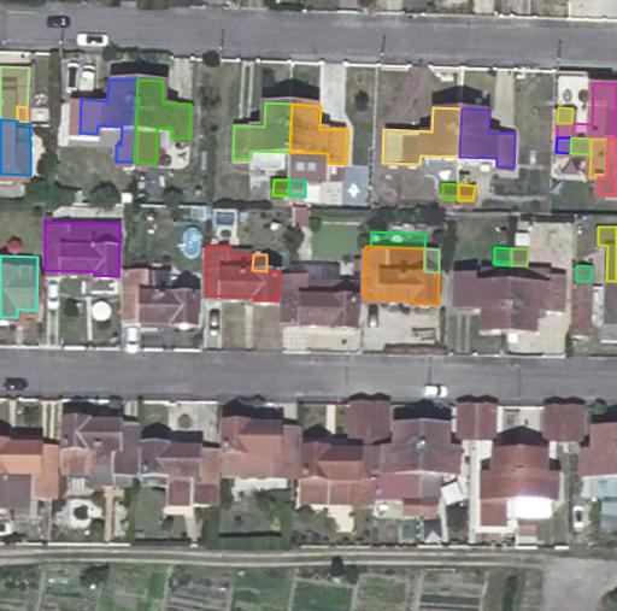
[(176,269),(130,268),(125,268),(124,317),(142,317),(174,318),(175,322),(198,322),(199,293),(174,292),(176,269)]
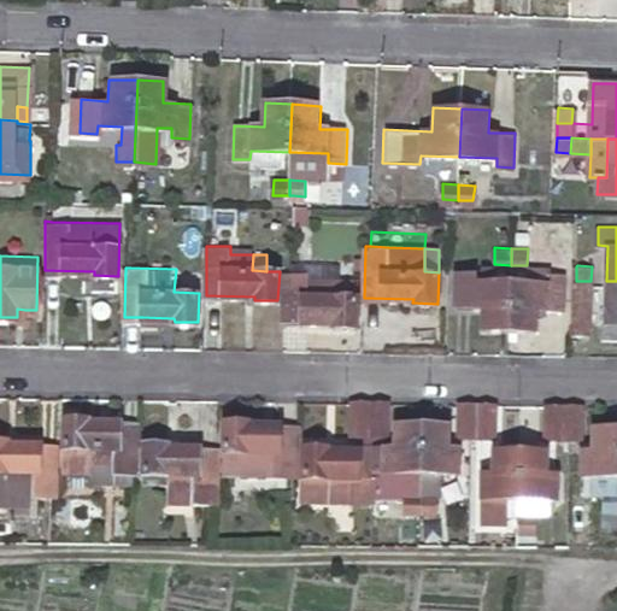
[(311,270),(292,270),(286,271),(285,321),(334,321),(333,324),(357,324),(358,295),(334,295),(334,280),(310,278),(311,270)]
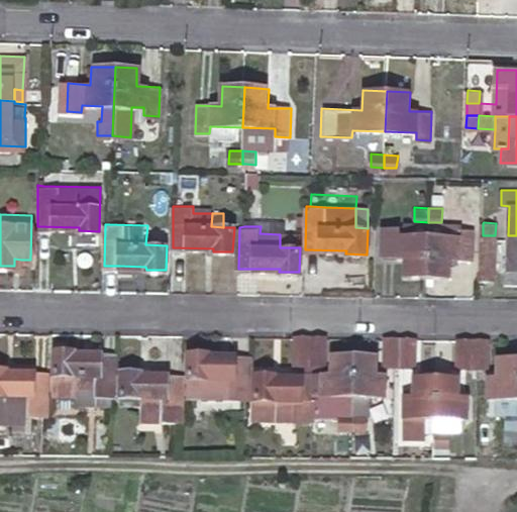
[(427,242),(428,234),(397,233),(397,227),(384,226),(383,254),(406,256),(405,274),(427,275),(427,242)]
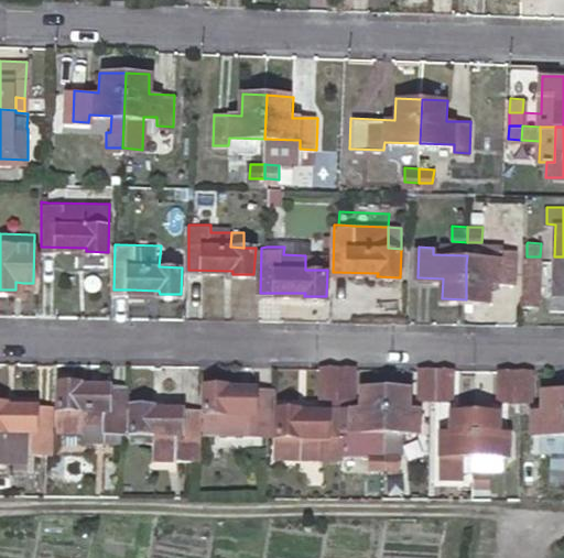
[(500,248),(500,255),(467,255),(466,264),(466,299),(491,301),(490,280),(516,281),(518,249),(500,248)]
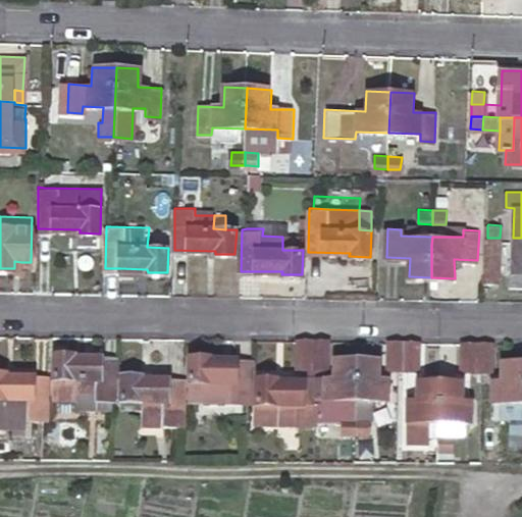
[(304,237),(282,237),(282,250),(303,250),(304,237)]
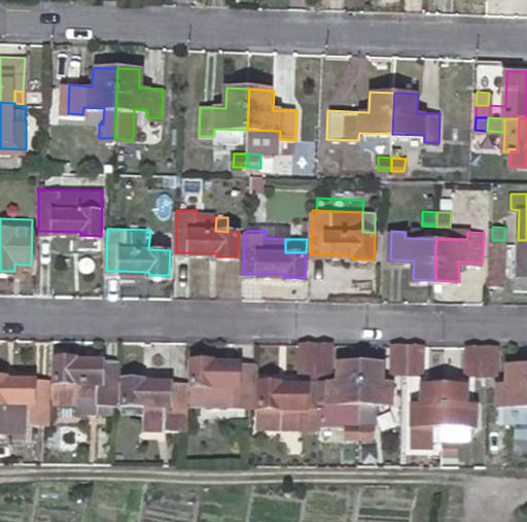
[(503,253),(504,240),(492,240),(491,252),(490,253),(489,281),(505,282),(506,254),(503,253)]
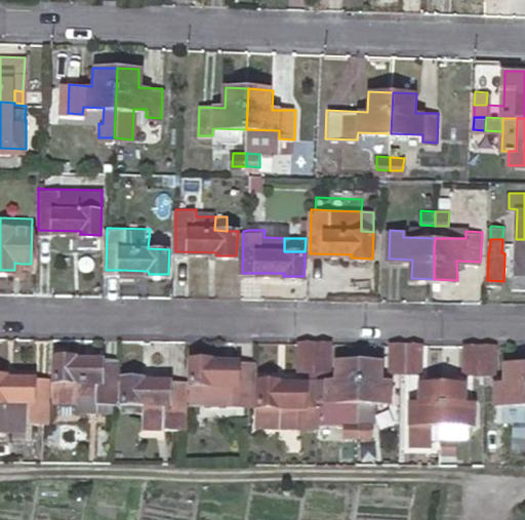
[(524,239),(516,239),(515,272),(524,272),(524,239)]
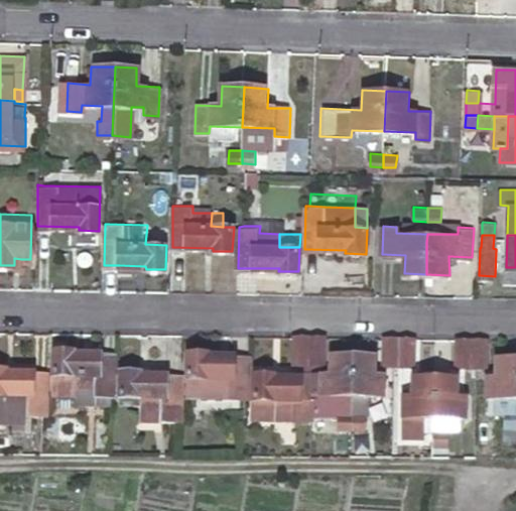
[(515,267),(506,267),(502,267),(502,283),(515,283),(515,267)]
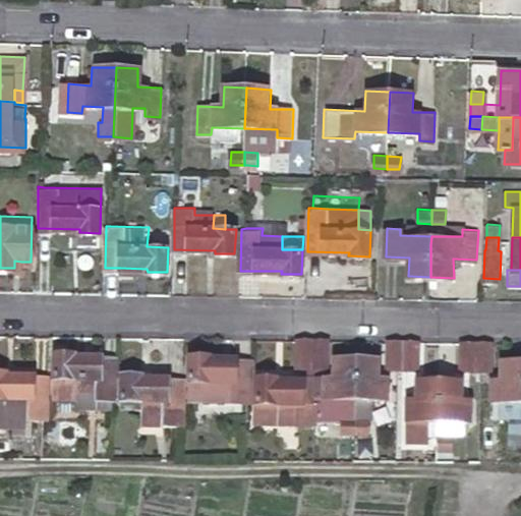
[(311,338),(295,337),(294,365),(300,365),(311,366),(311,338)]
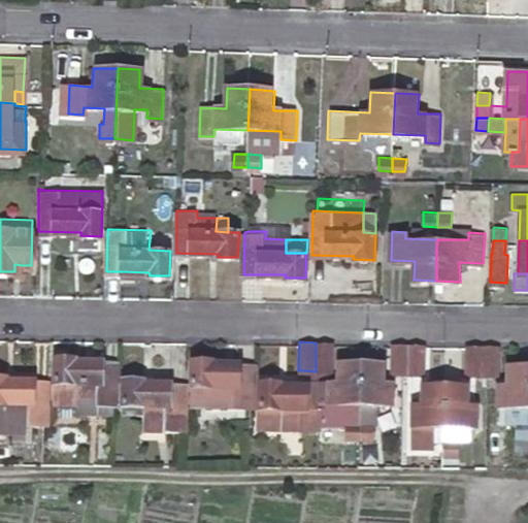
[(331,342),(316,342),(316,371),(330,371),(331,342)]
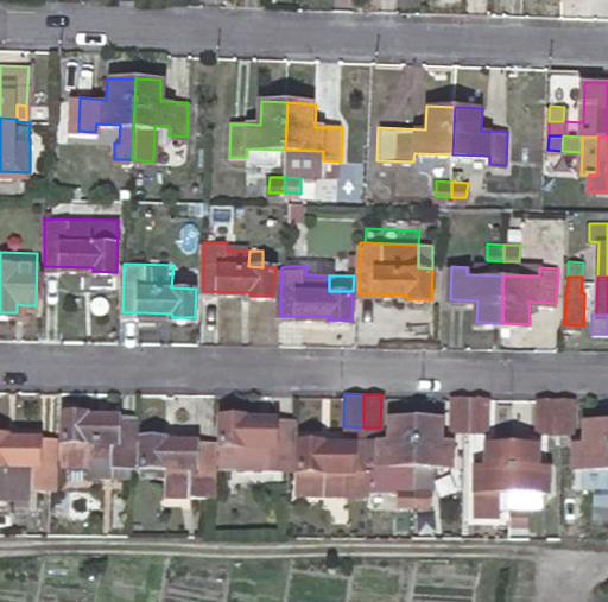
[(464,429),(468,429),(469,397),(450,395),(449,429),(464,429)]
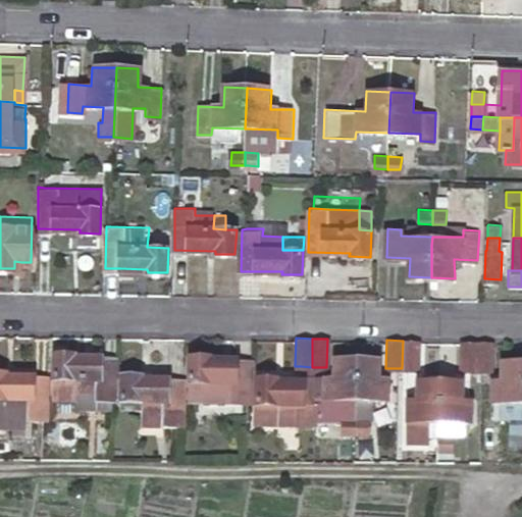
[(419,341),(403,341),(402,368),(418,368),(419,341)]
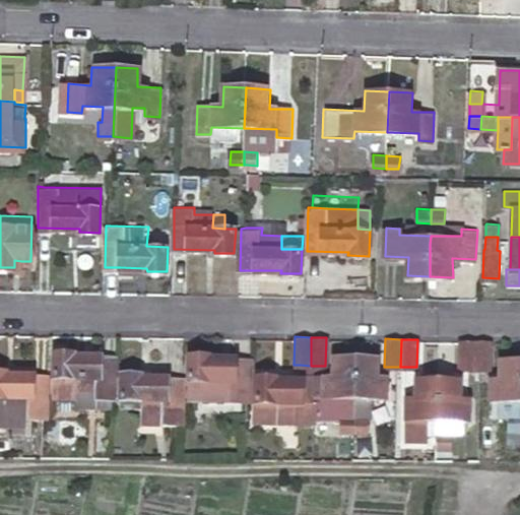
[(474,340),(460,340),(459,367),(474,368),(474,340)]
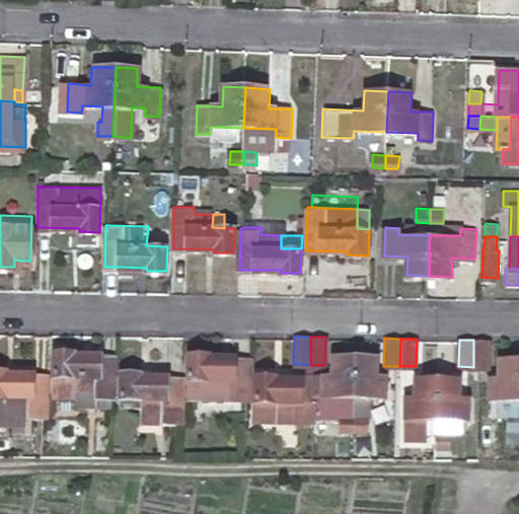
[(473,340),(473,367),(478,367),(489,367),(490,340),(473,340)]
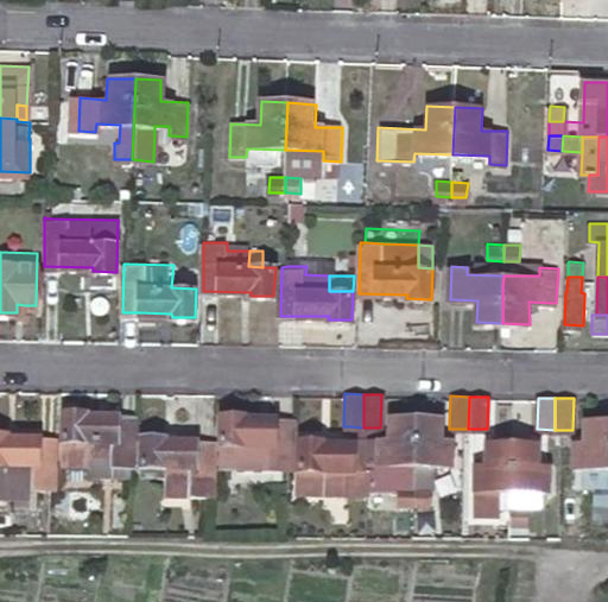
[(134,463),(134,414),(86,413),(87,410),(62,410),(62,462),(87,462),(86,471),(109,473),(111,462),(128,463),(134,463)]
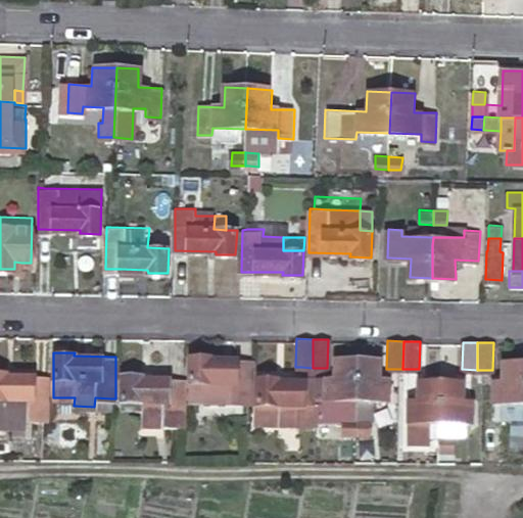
[(250,403),(250,361),(208,359),(208,356),(188,356),(188,401),(247,403),(250,403)]
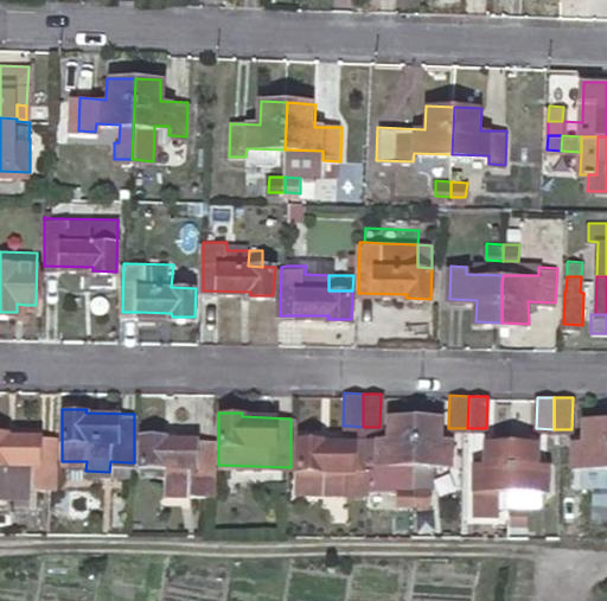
[(396,487),(413,488),(413,416),(387,416),(387,440),(364,439),(362,468),(366,470),(365,484),(363,485),(363,487),(396,487)]
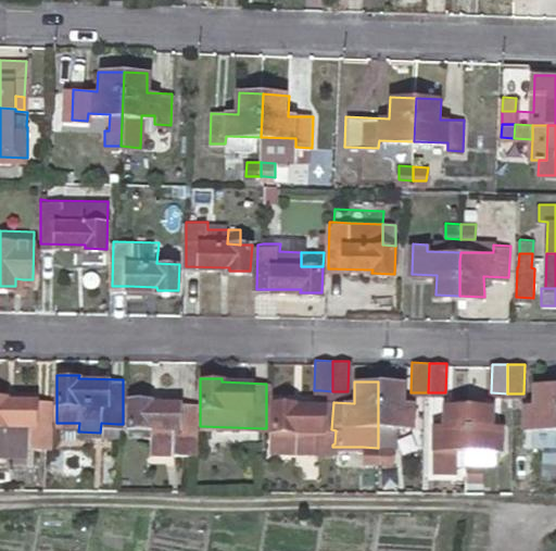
[(378,448),(391,449),(394,449),(394,425),(413,426),(413,404),(402,403),(402,383),(378,382),(378,448)]
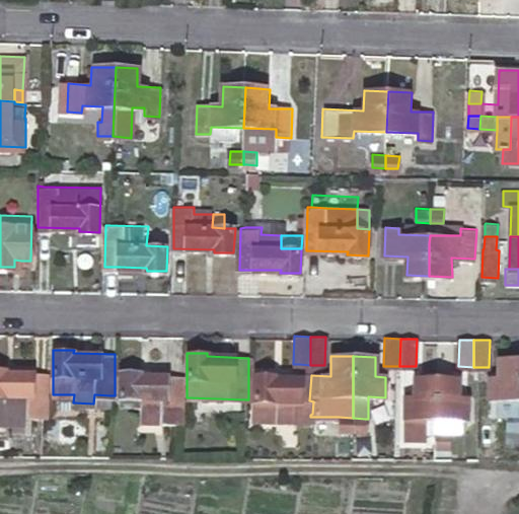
[(502,415),(506,415),(518,415),(518,359),(497,359),(497,379),(489,379),(488,398),(503,398),(502,415)]
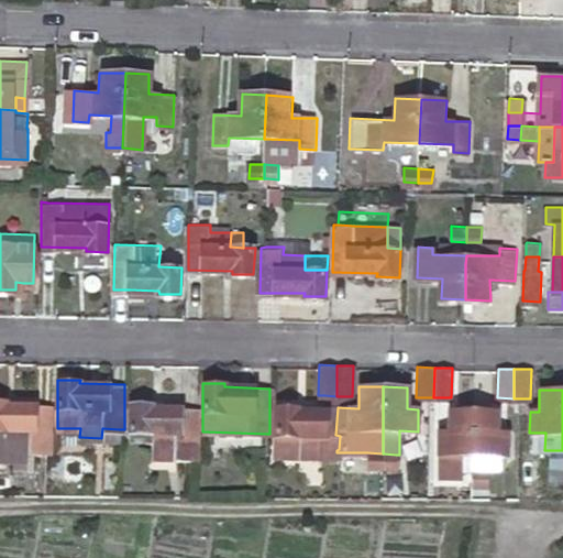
[(338,407),(337,396),(324,395),(324,412),(300,411),(300,407),(277,407),(276,456),(337,457),(337,452),(337,450),(339,449),(340,436),(335,435),(338,407)]
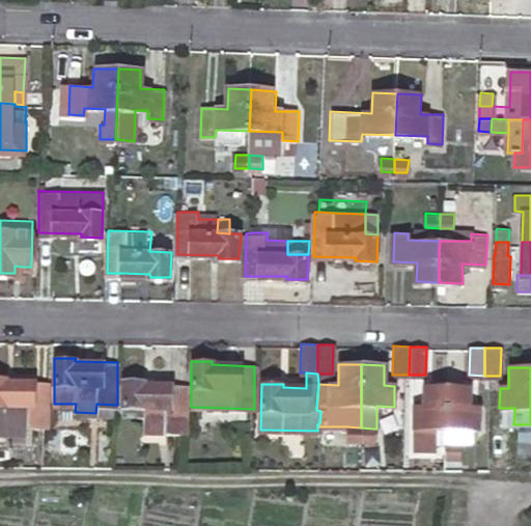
[(25,424),(43,425),(49,425),(50,383),(6,383),(6,379),(0,379),(0,433),(25,434),(25,424)]
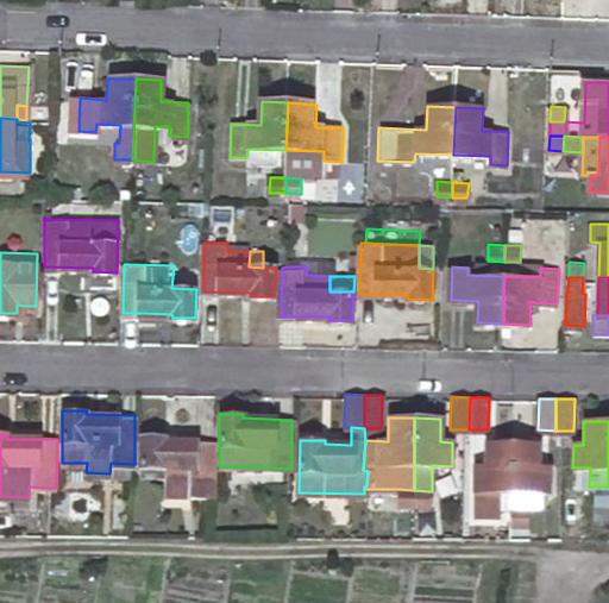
[(165,492),(205,494),(211,494),(212,441),(164,441),(163,437),(142,435),(142,466),(167,466),(165,492)]
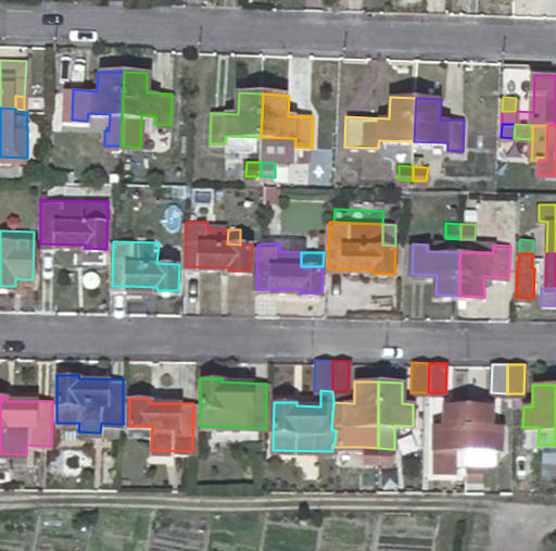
[(458,447),(468,447),(468,405),(443,405),(443,420),(442,426),(432,426),(432,472),(457,472),(457,465),(458,447)]
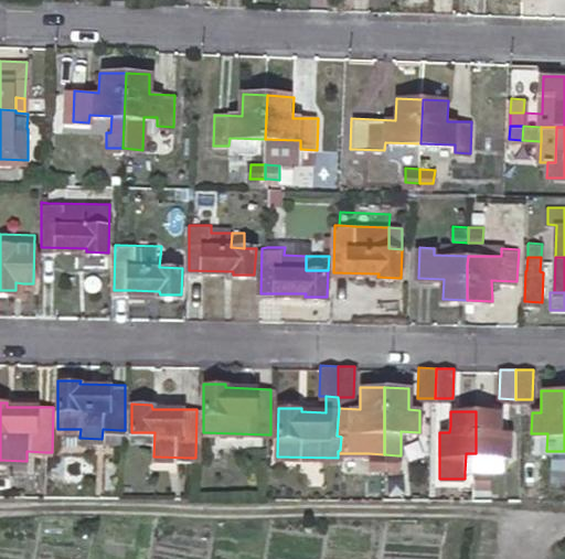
[(476,411),(476,453),(510,454),(511,432),(500,432),(501,412),(476,411)]
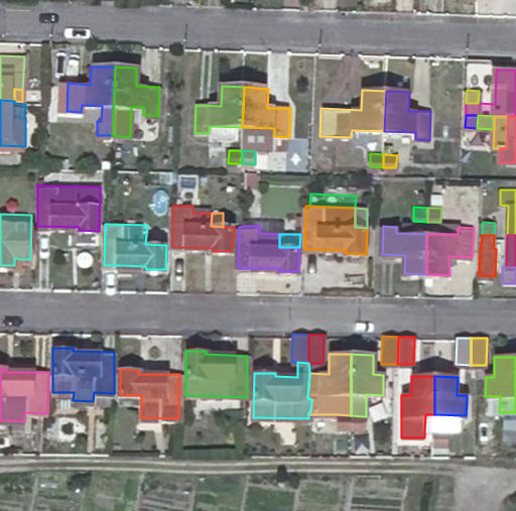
[(501,426),(500,445),(515,444),(515,412),(503,412),(504,426),(501,426)]
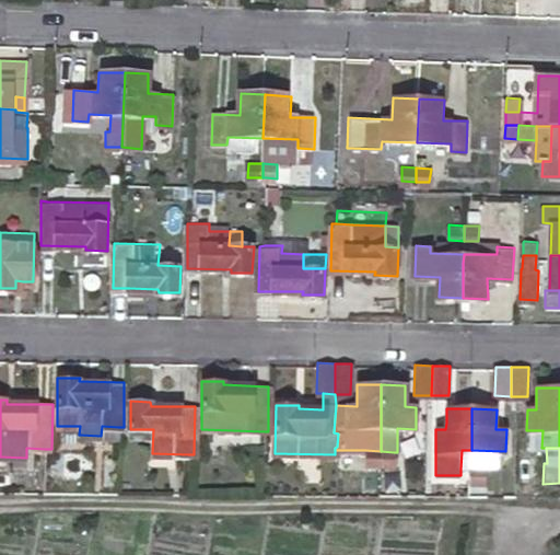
[(381,465),(381,451),(365,450),(365,465),(381,465)]
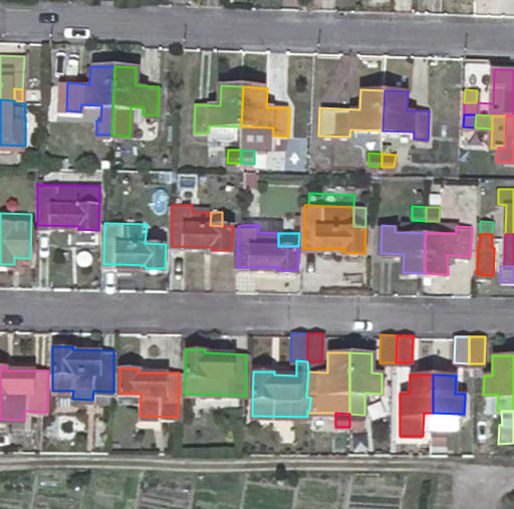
[(433,413),(424,413),(423,430),(432,430),(432,428),(433,413)]
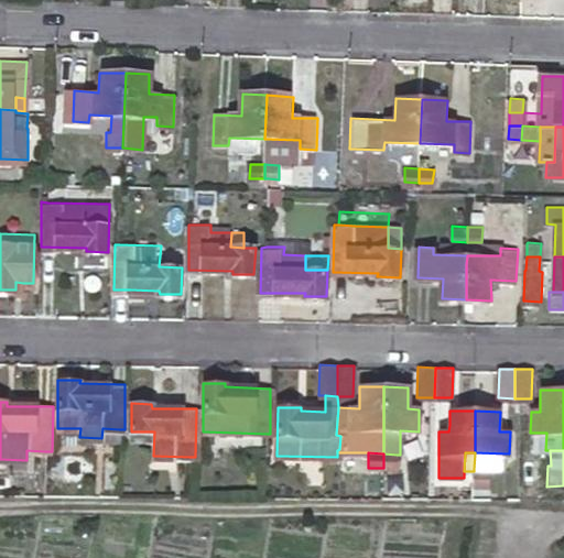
[(397,469),(397,455),(383,453),(383,468),(397,469)]
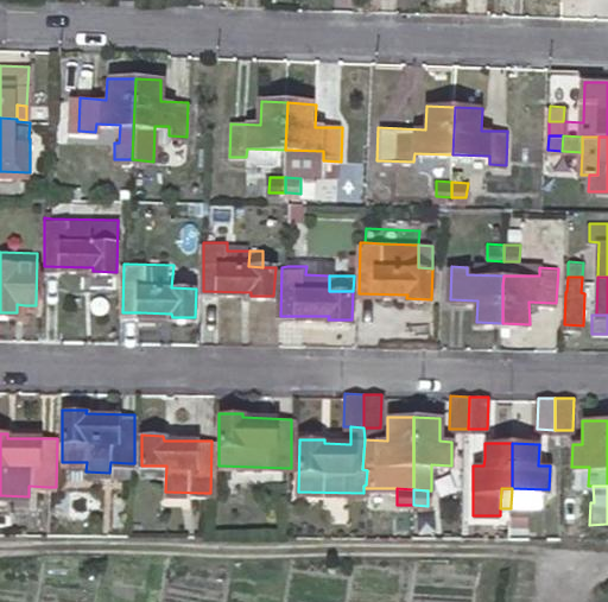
[(526,507),(511,506),(511,508),(511,523),(526,523),(526,507)]
